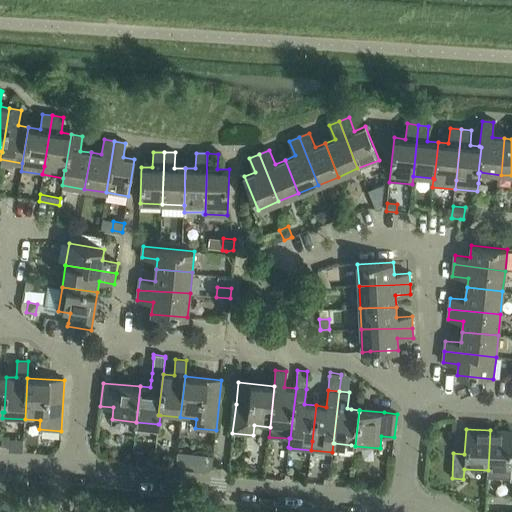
[(511,431),(490,430),(488,470),(510,471),(510,481),(511,481),(511,455),(511,456),(511,437),(511,431)]
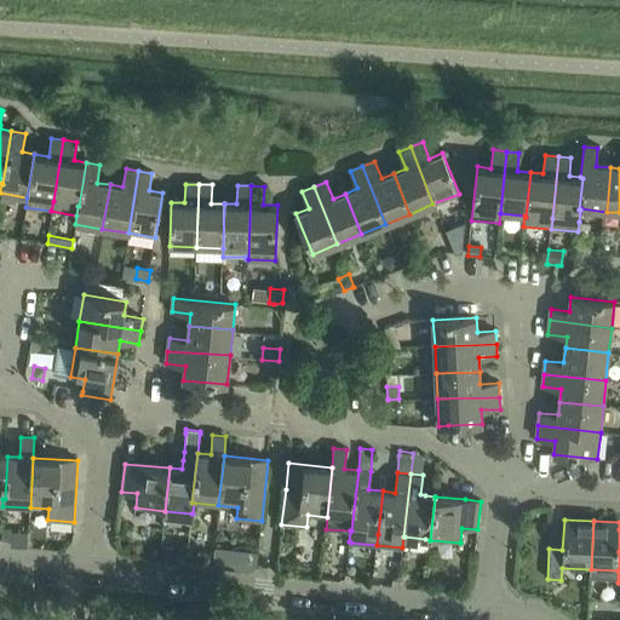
[(3,527),(3,539),(10,539),(10,546),(16,546),(28,546),(28,535),(28,532),(11,532),(11,527),(3,527)]
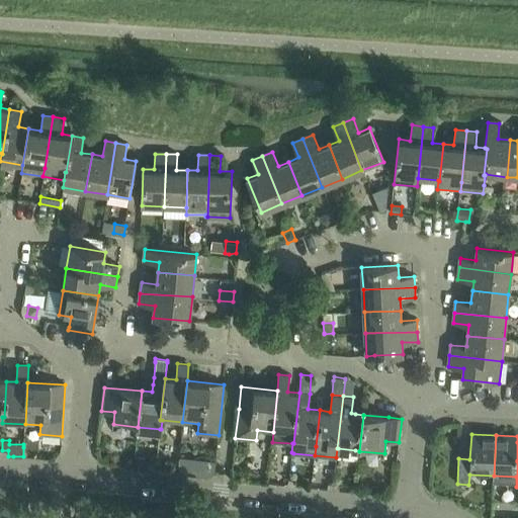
[(135,457),(134,469),(148,470),(149,458),(135,457)]
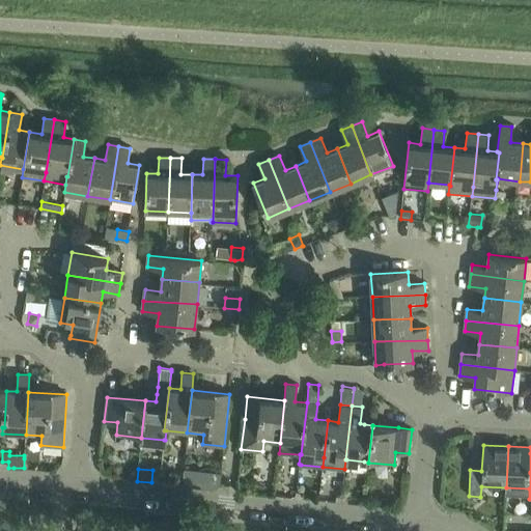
[(184,469),(183,485),(197,487),(199,470),(184,469)]
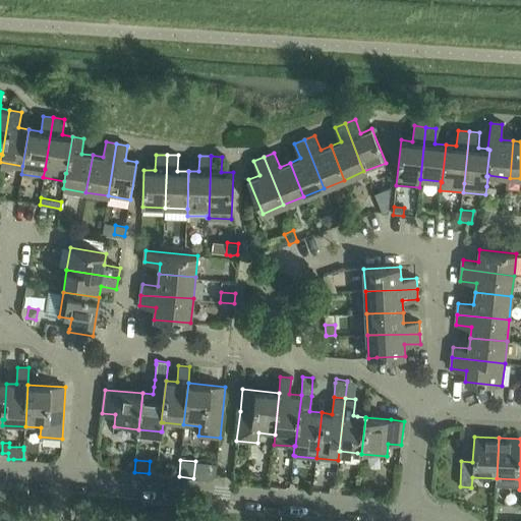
[(166,462),(165,475),(178,476),(179,463),(166,462)]
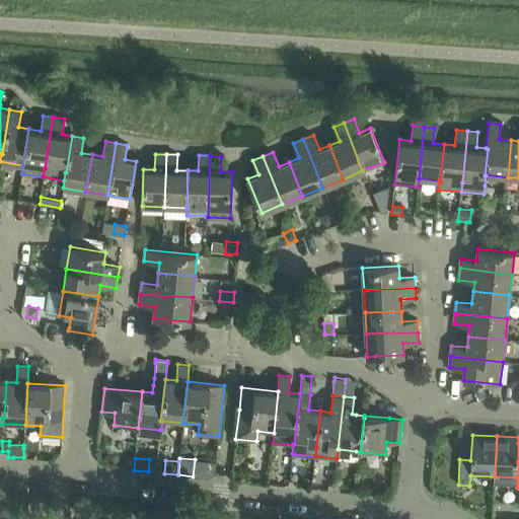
All buildings are outlined.
